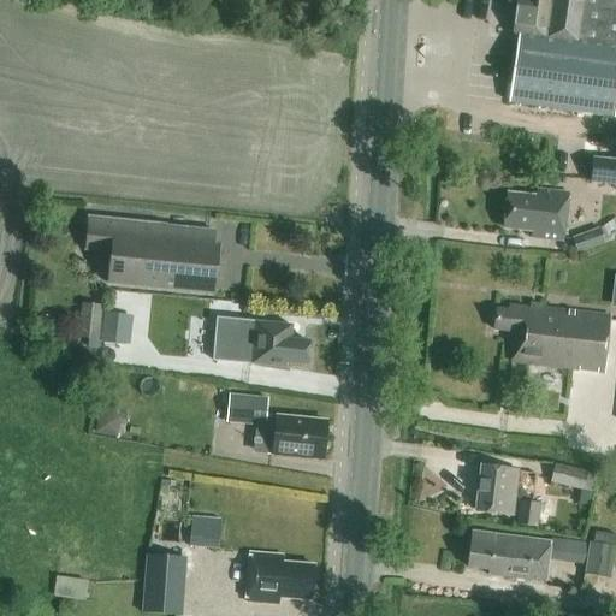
[(615,0),(517,0),(513,35),(517,36),(508,104),(614,118),(615,98),(615,0)]
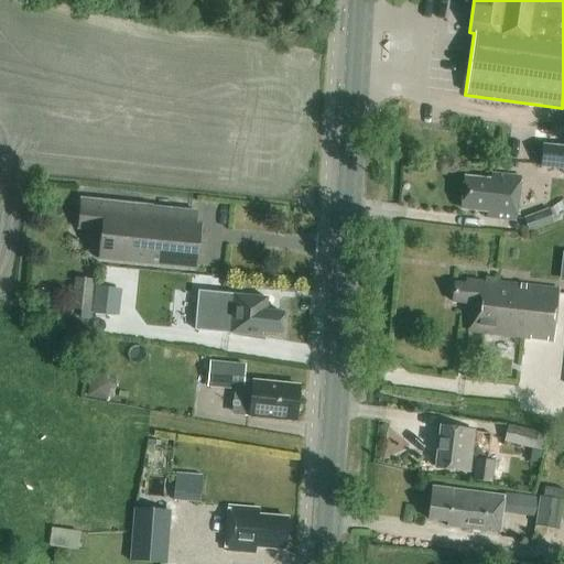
[(563,169),(563,147),(542,144),(540,167),(563,169)]
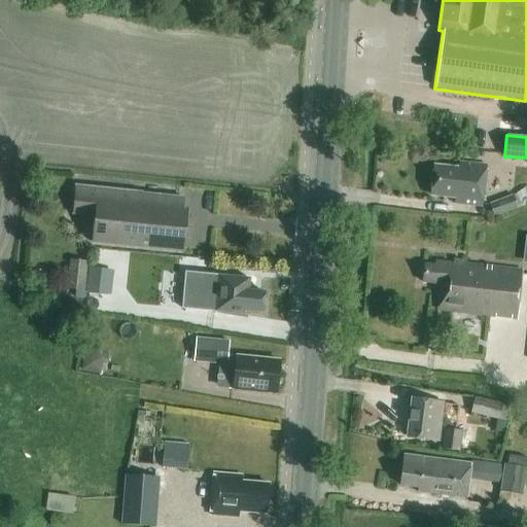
[(481,207),(485,166),(458,163),(458,169),(434,166),(431,196),(453,198),(452,203),(481,207)]
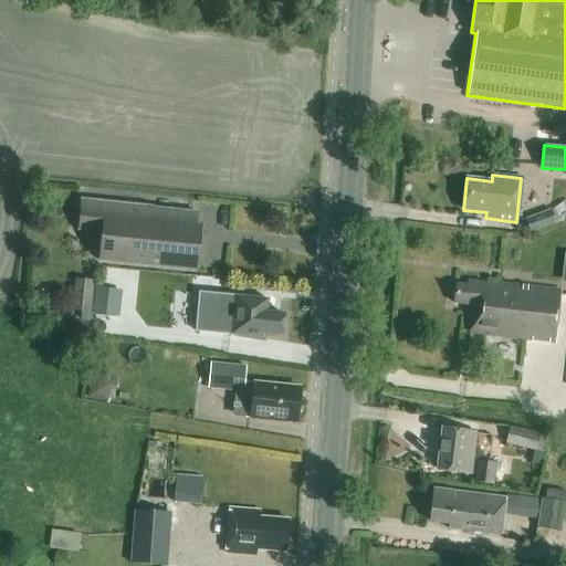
[(79,230),(85,231),(102,232),(98,261),(197,271),(201,226),(196,226),(197,212),(152,208),(153,207),(81,201),(79,230)]
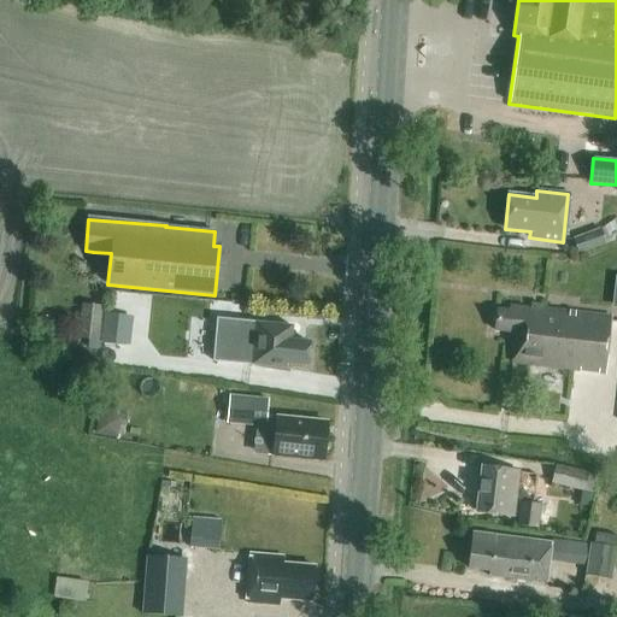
[(600,228),(573,239),(579,254),(606,245),(600,228)]
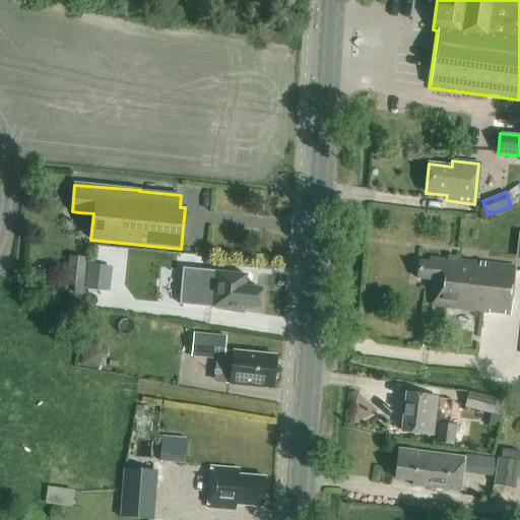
[(66,285),(83,287),(86,258),(68,256),(66,285)]
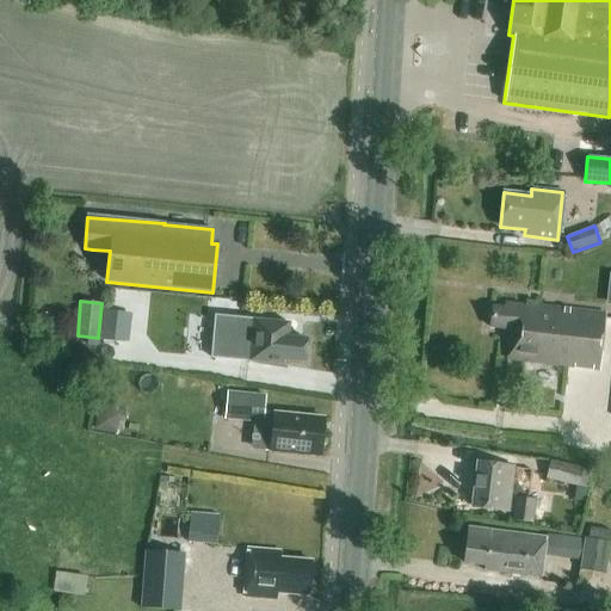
[(599,370),(606,314),(535,306),(535,307),(506,303),(505,308),(493,307),(491,327),(511,329),(508,360),(599,370)]
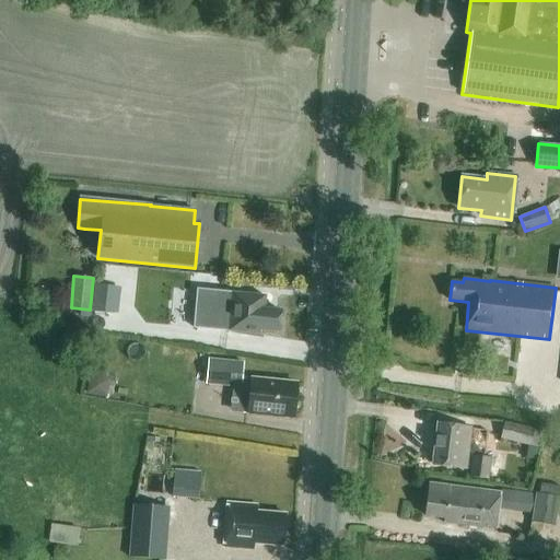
[(198,290),(194,327),(258,335),(259,329),(278,331),(280,310),(265,307),(266,296),(198,290)]
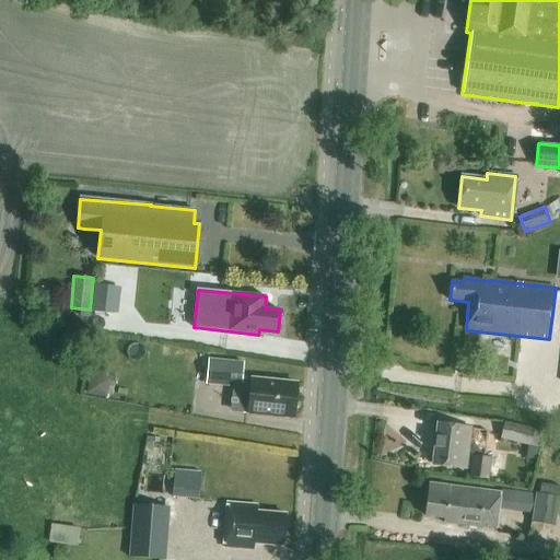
[(241,388),(244,362),(208,359),(206,385),(241,388)]
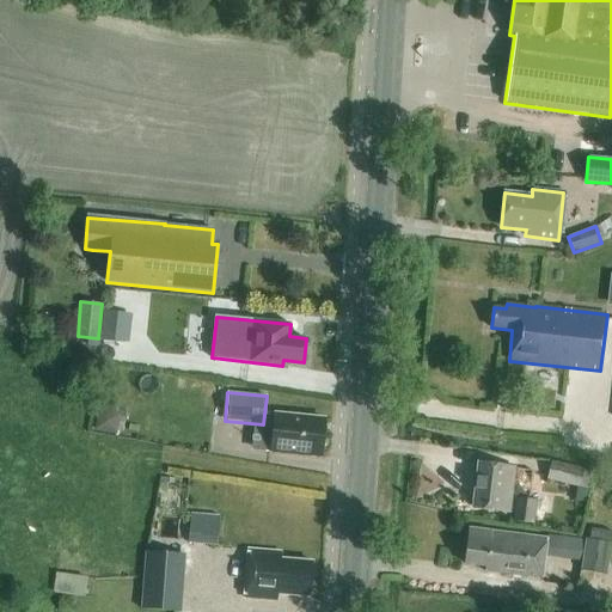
[(320,457),(324,418),(275,414),(271,451),(320,457)]
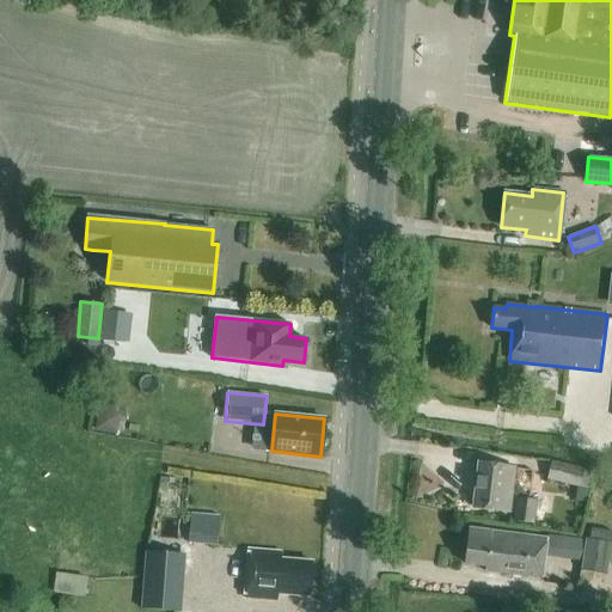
[(550,461),(546,479),(585,489),(589,471),(550,461)]
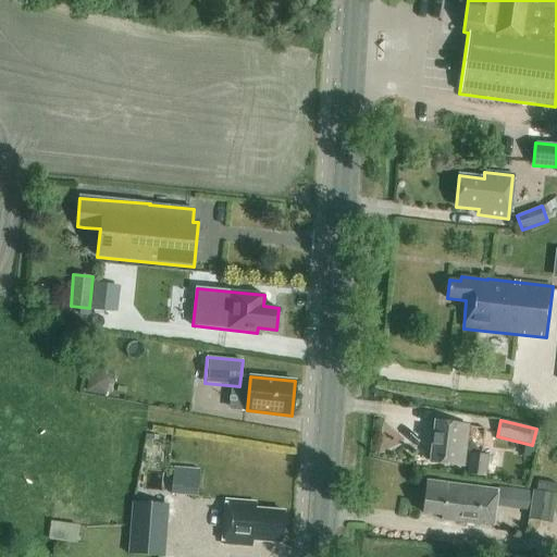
[(462,466),(467,428),(436,424),(432,462),(462,466)]
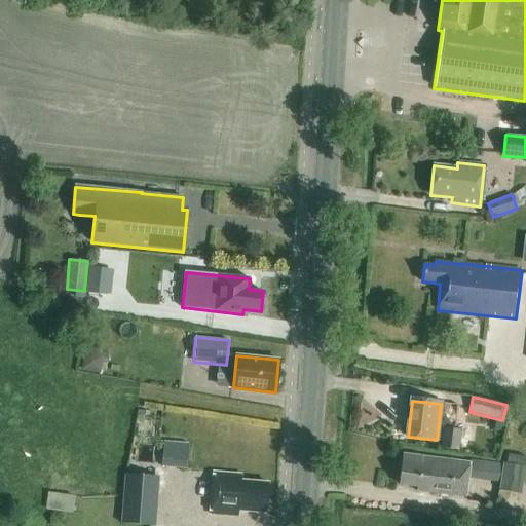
[(441,448),(458,450),(461,430),(443,428),(441,448)]
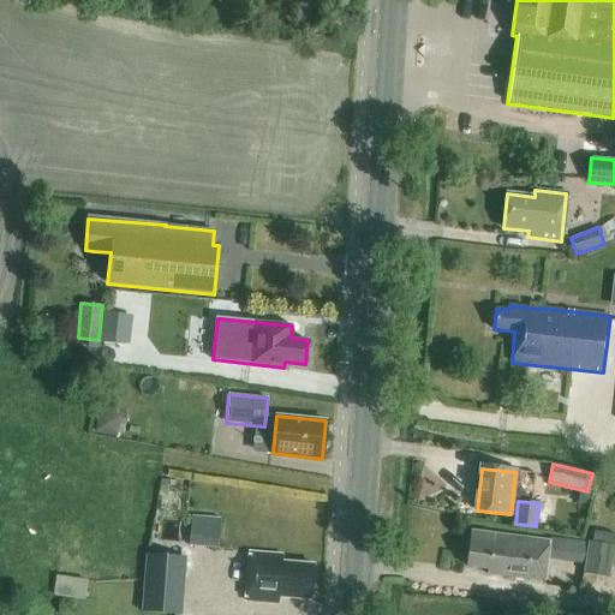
[(220,544),(221,514),(191,513),(190,543),(220,544)]
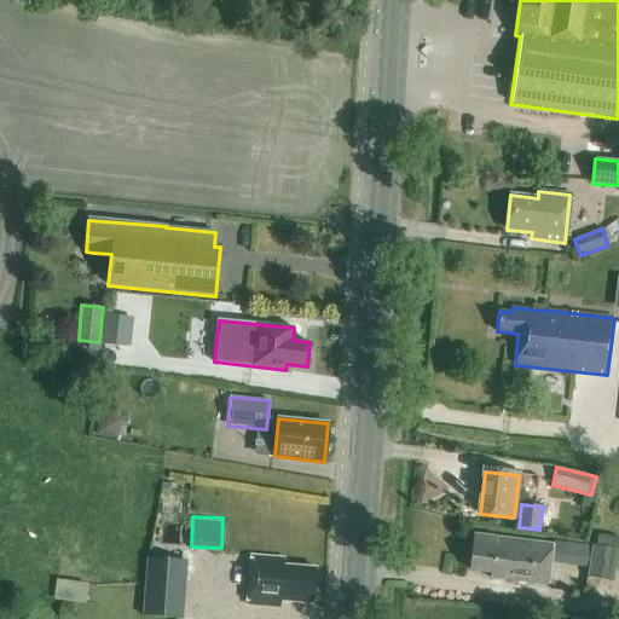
[(549,562),(551,547),(474,536),(469,570),(490,573),(490,578),(545,585),(549,562)]
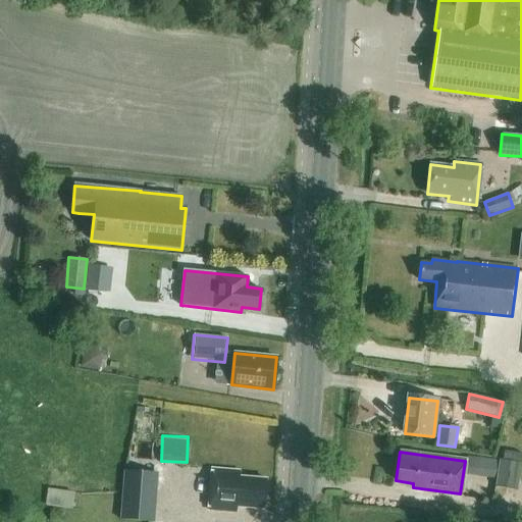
[(499,461),(478,458),(476,476),(497,479),(496,486),(517,489),(520,464),(499,461)]
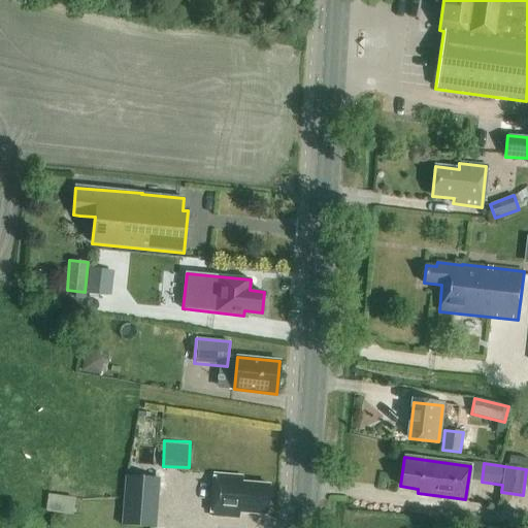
[(269,485),(240,483),(241,476),(215,474),(211,516),(238,518),(239,512),(267,515),(269,485)]
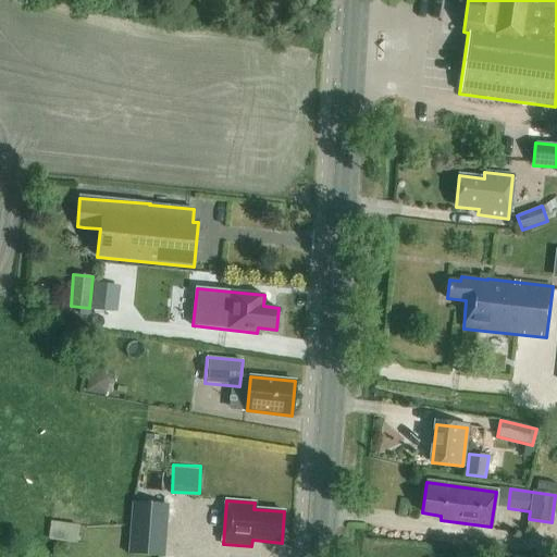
[(160,556),(163,505),(133,503),(128,555),(160,556)]
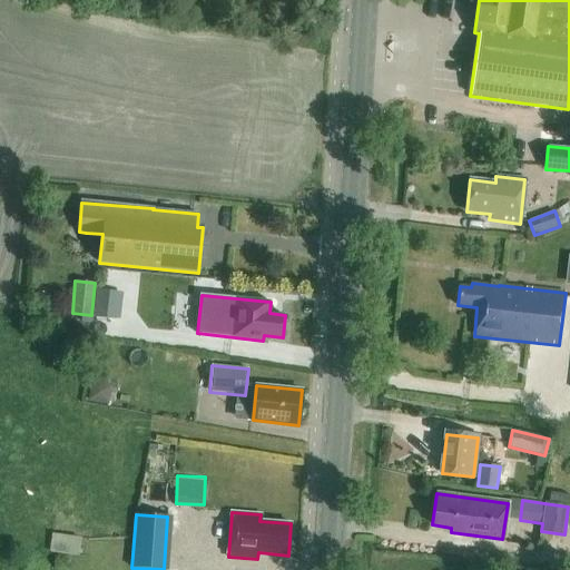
[(78,556),(81,538),(52,533),(50,552),(78,556)]
